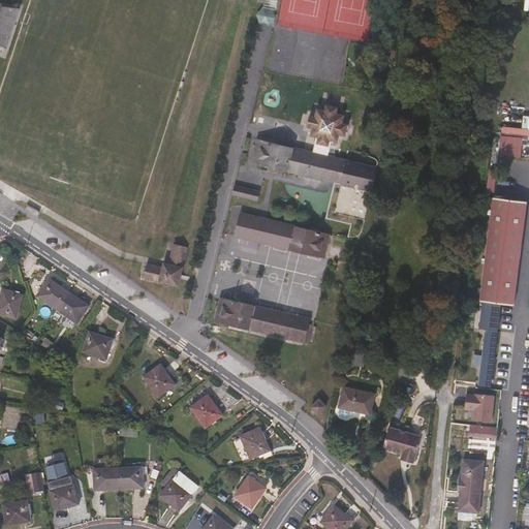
[(0,48),(16,2),(6,6),(0,3),(0,48)]
